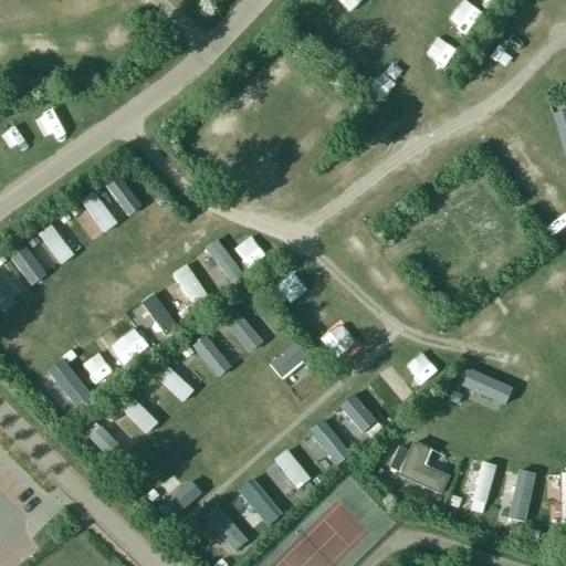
[(77,0),(91,14),(101,6),(94,0),(77,0)]
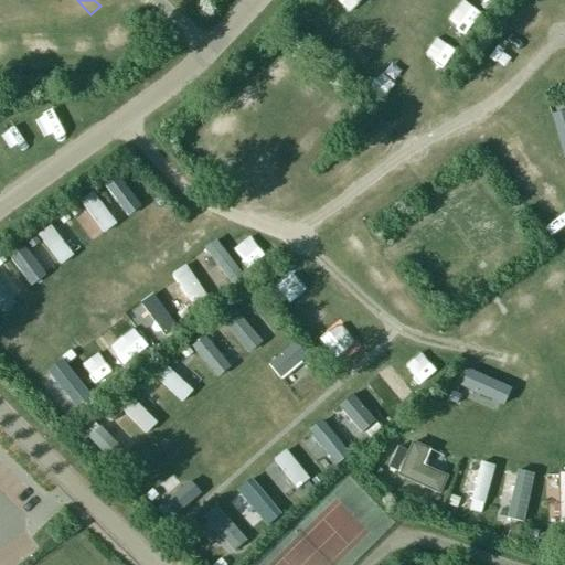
[(333,0),(349,13),(361,0),(333,0)]
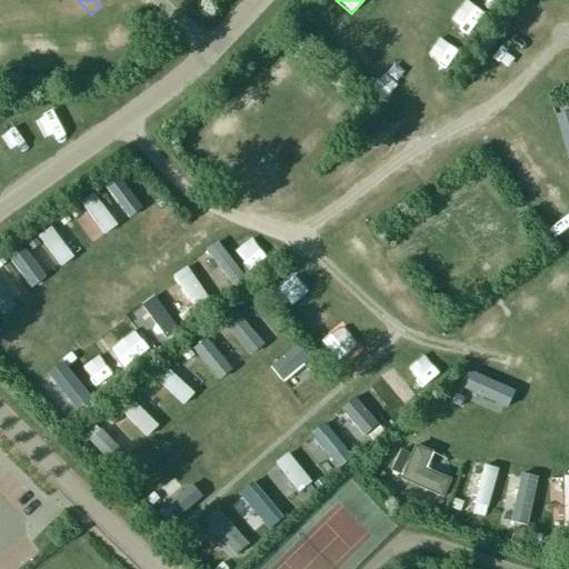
[(556,110),(568,161),(568,160),(568,108),(568,107),(556,110)]
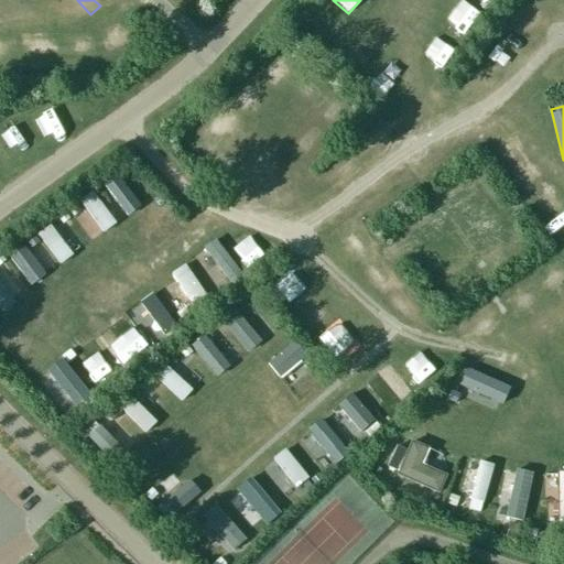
[(117,172),(116,201),(129,202),(130,172),(117,172)]
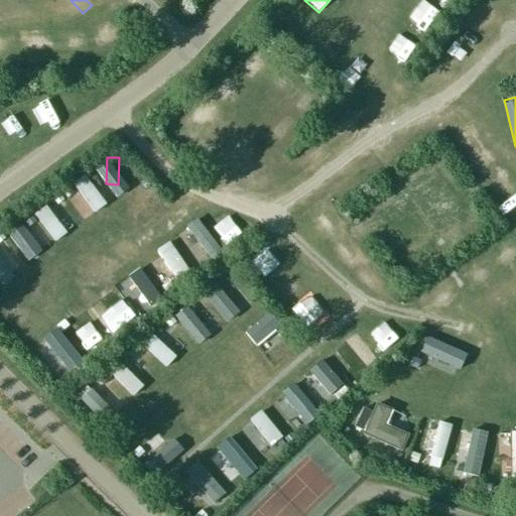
[(72,183),(96,213),(108,203),(84,173),(72,183)]
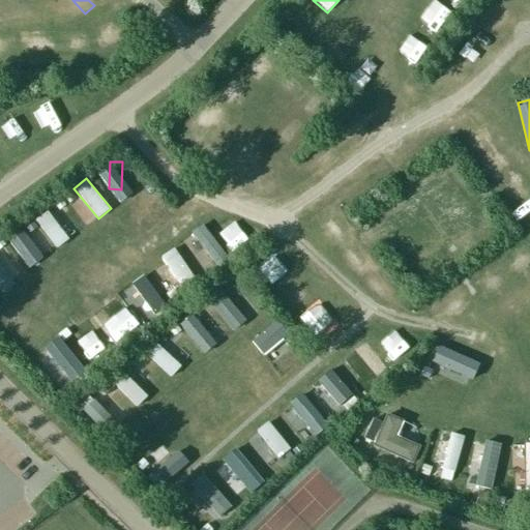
[(36,217),(54,249),(68,241),(51,209),(36,217)]
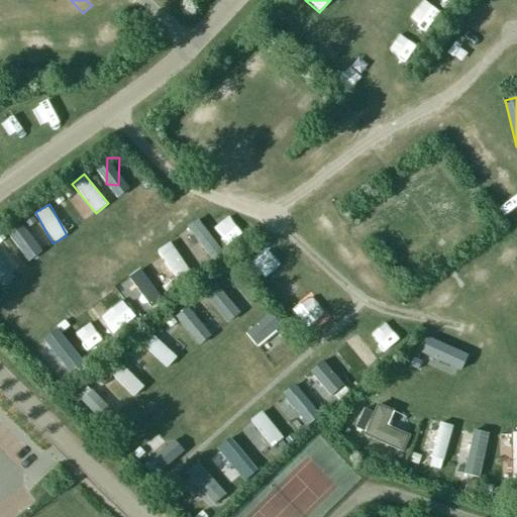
[(173,239),(158,246),(173,278),(188,271),(173,239)]
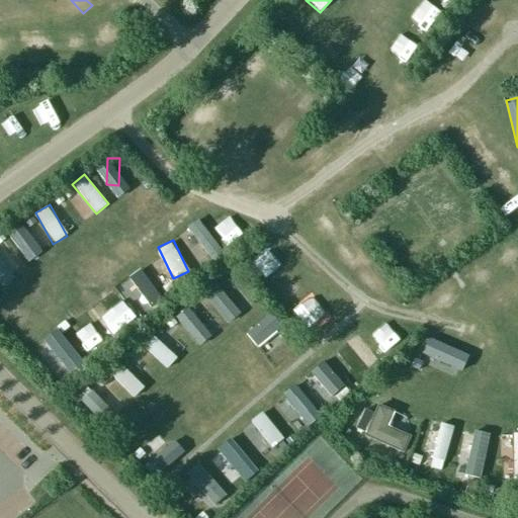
[(160,290),(168,298),(179,288),(151,259),(133,276),(153,297),(160,290)]
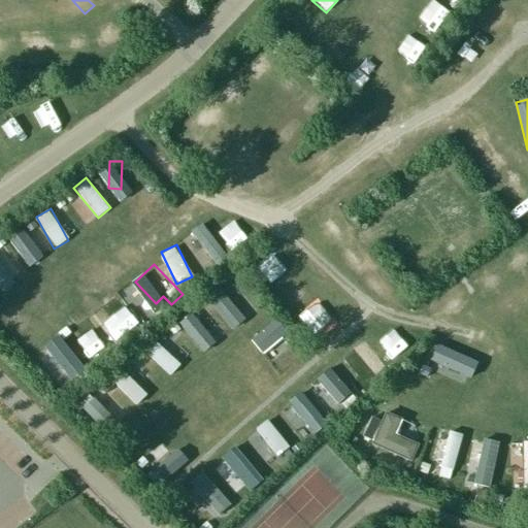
[(0,290),(11,283),(0,265),(0,290)]
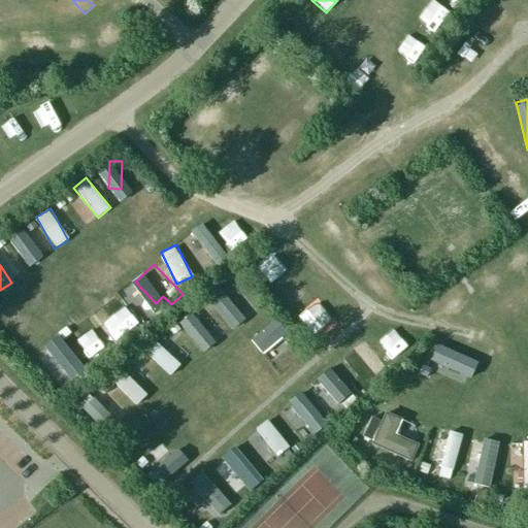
[(218,286),(204,297),(230,327),(243,317),(218,286)]
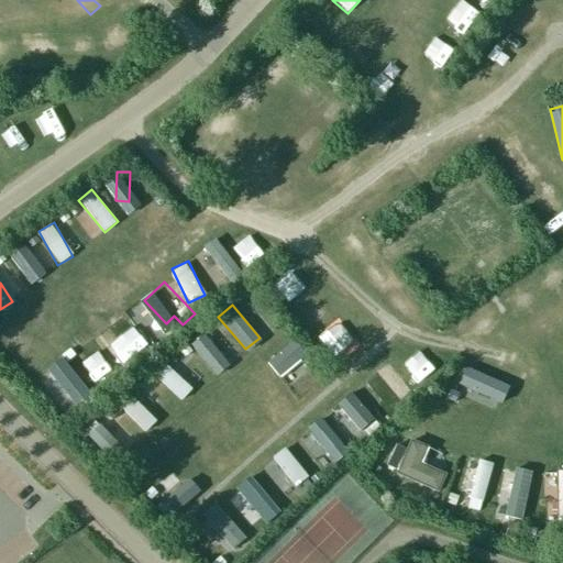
[(188,343),(217,373),(229,362),(200,331),(188,343)]
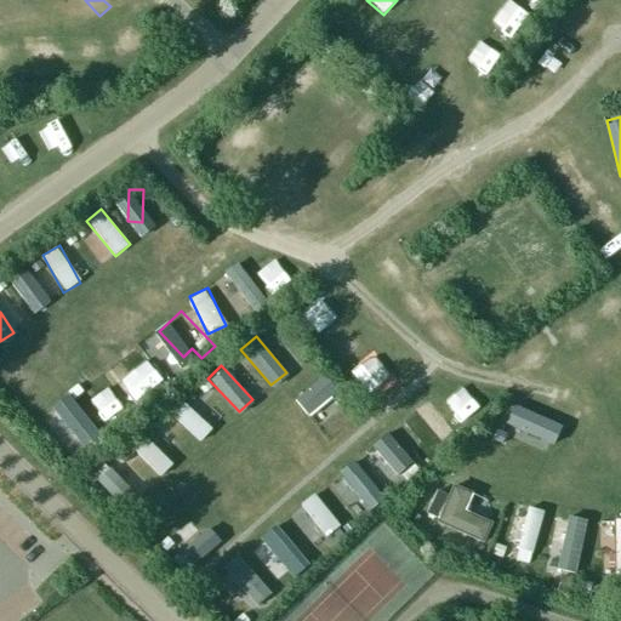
[(103,410),(120,397),(101,370),(84,382),(103,410)]
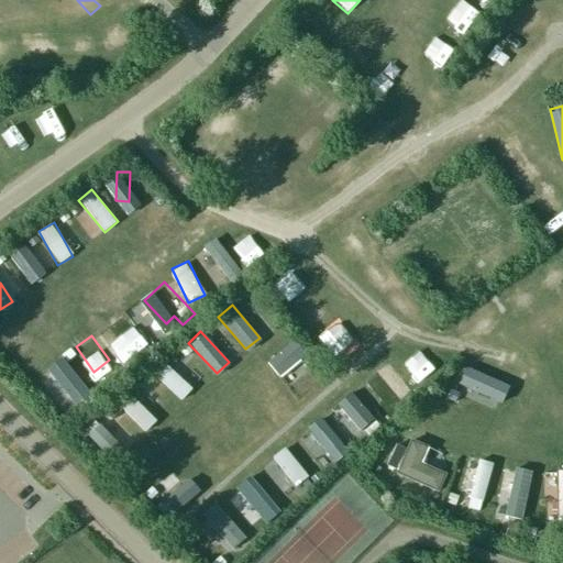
[(269,368),(284,384),(311,359),(298,343),(269,368)]
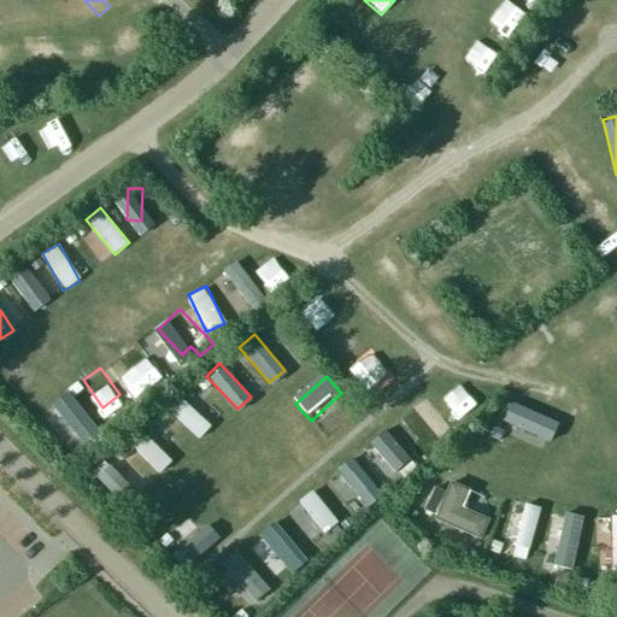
[(168,409),(198,440),(212,425),(182,394),(168,409)]
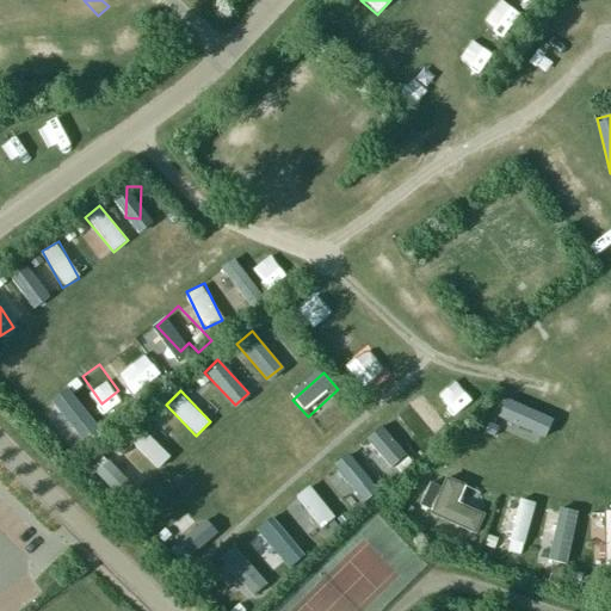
[(419,392),(405,405),(433,434),(446,421),(419,392)]
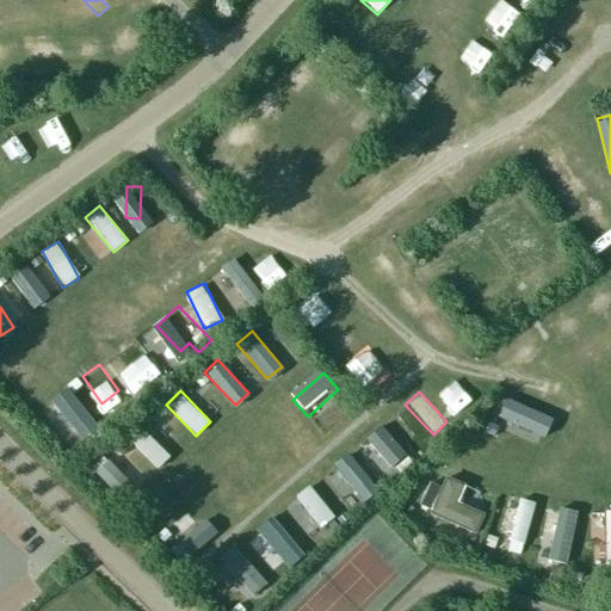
[(61,402),(86,432),(97,423),(72,394),(61,402)]
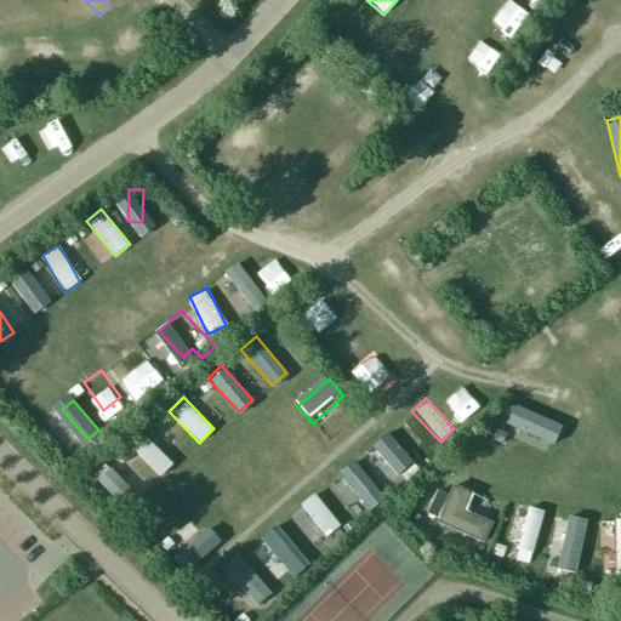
[(508,429),(547,448),(558,425),(519,406),(508,429)]
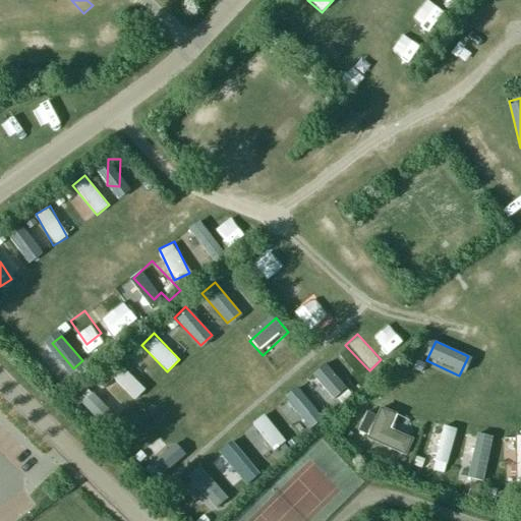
[(340,400),(352,389),(326,359),(313,370),(340,400)]
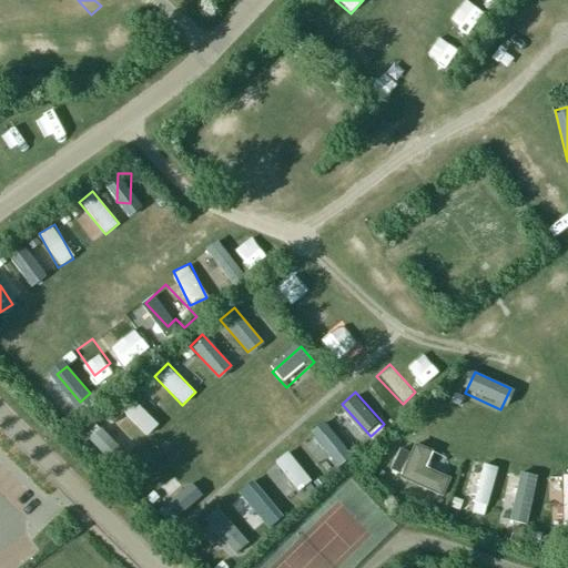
[(131,396),(119,408),(148,436),(160,423),(131,396)]
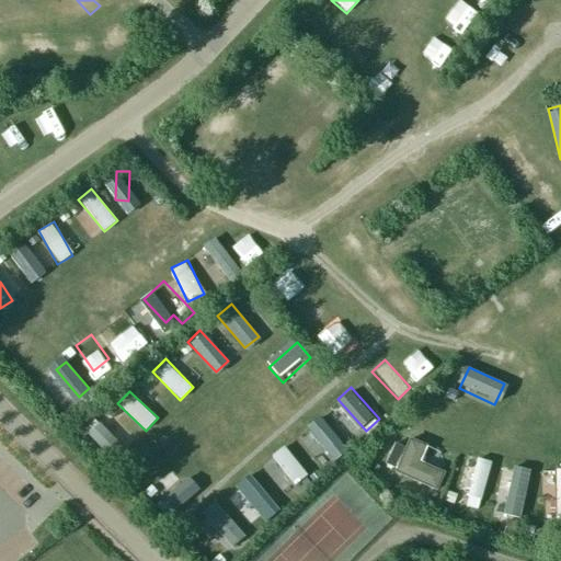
[(319,416),(307,425),(335,465),(347,456),(319,416)]
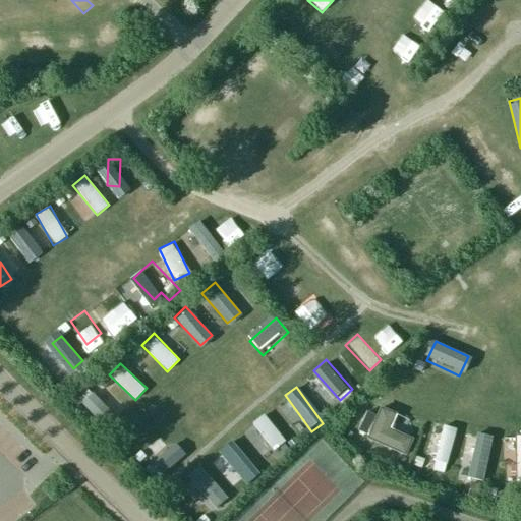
[(250,418),(265,439),(255,446),(265,458),(287,442),(264,409),(250,418)]
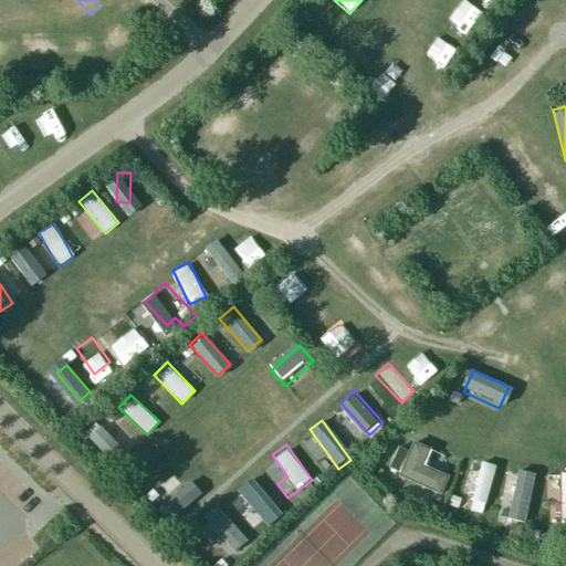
[(157,462),(136,477),(144,489),(165,474),(157,462)]
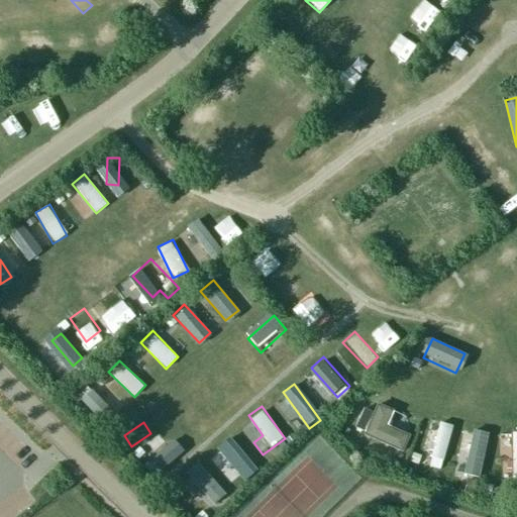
[(431,452),(446,456),(454,426),(438,422),(431,452)]
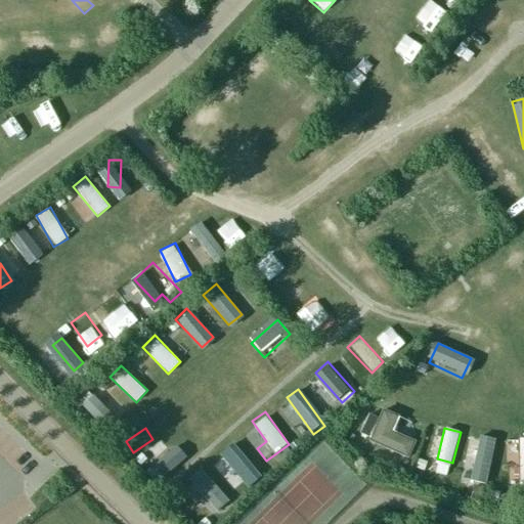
[(482,437),(472,480),(487,484),(497,441),(482,437)]
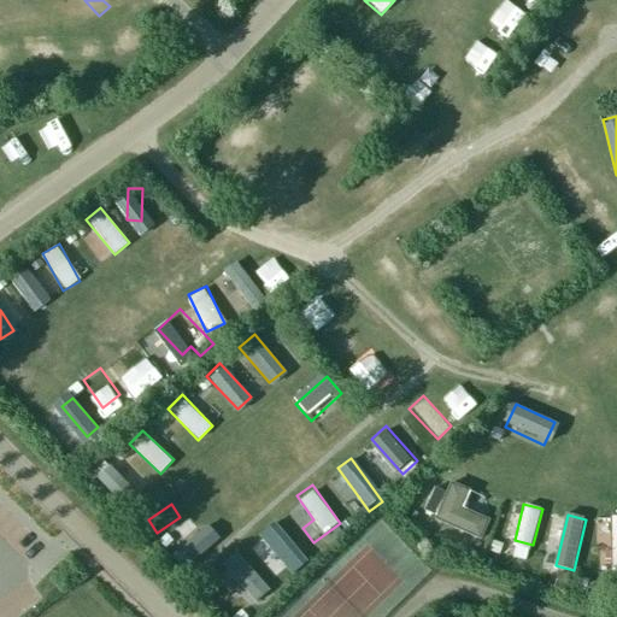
[(480,544),(488,523),(472,516),(464,538),(480,544)]
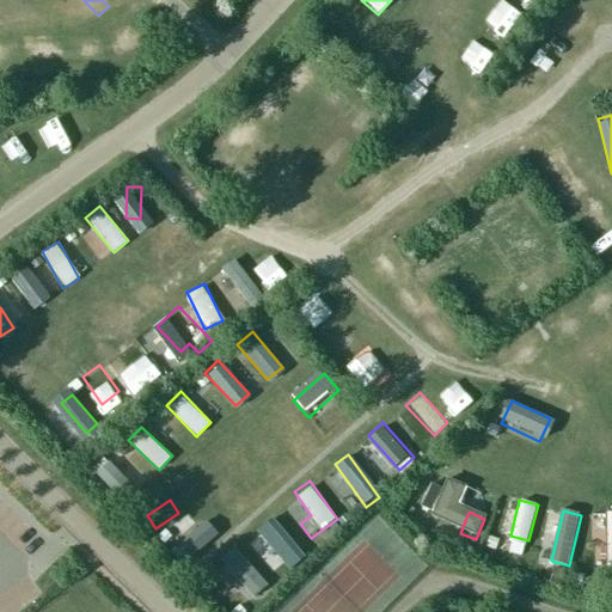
[(277,521),(263,532),(288,565),(303,555),(277,521)]
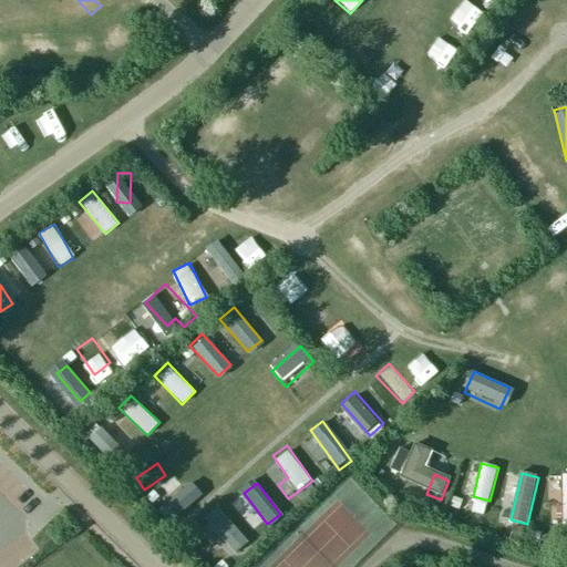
[(187,484),(173,494),(184,511),(198,501),(187,484)]
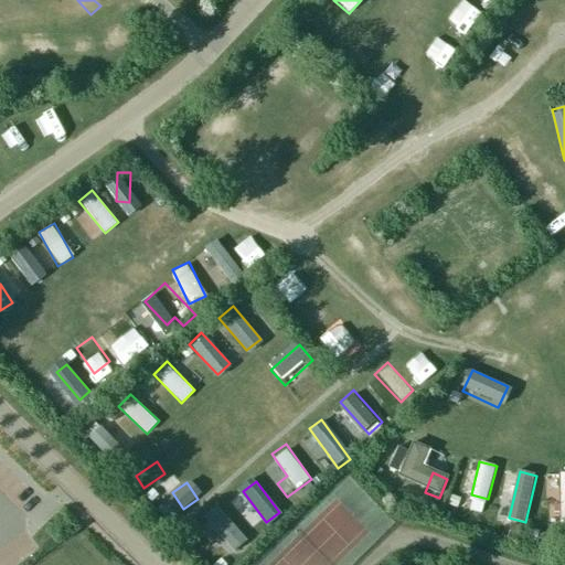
[(215,503),(201,516),(233,551),(248,537),(215,503)]
